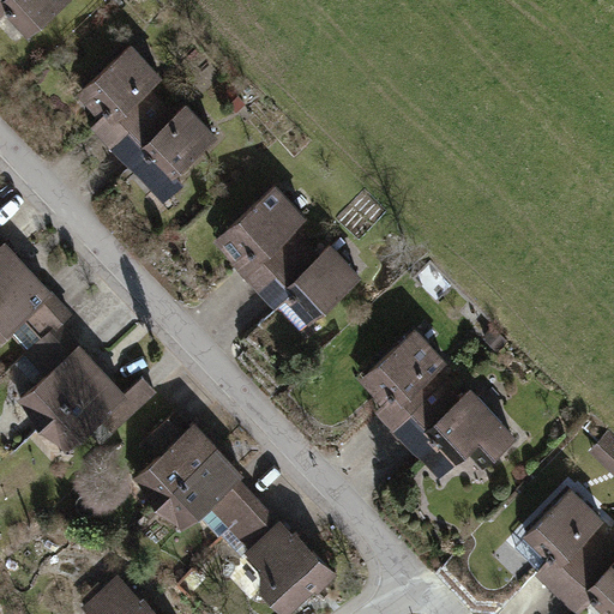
[(0,0),(0,13),(6,8),(28,32),(64,0),(0,0)]
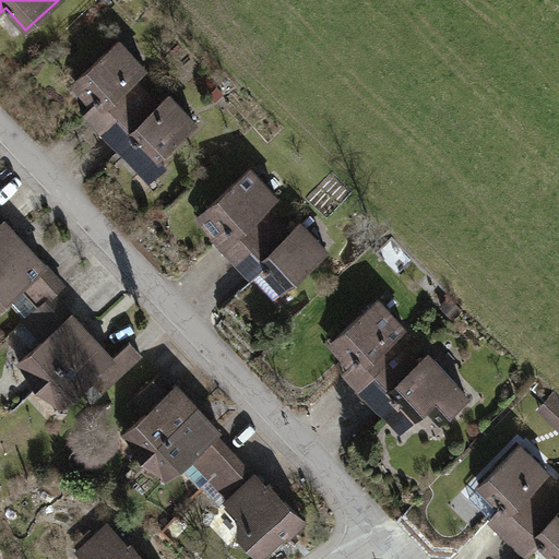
[(119,40),(76,80),(97,102),(86,111),(99,127),(129,100),(127,98),(140,85),(134,79),(145,69),(119,40)]
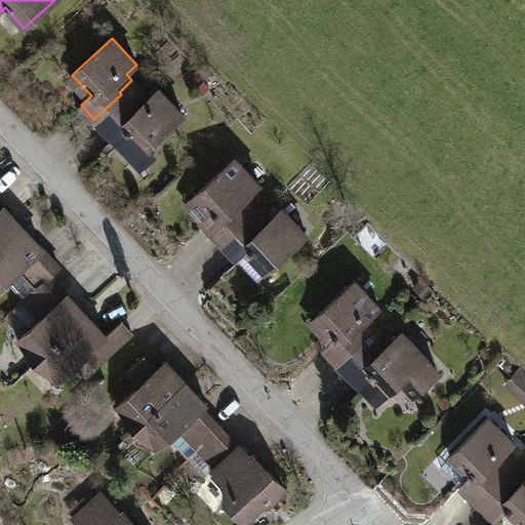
[(127,103),(102,127),(133,161),(184,116),(159,89),(149,98),(143,92),(129,105),(127,103)]
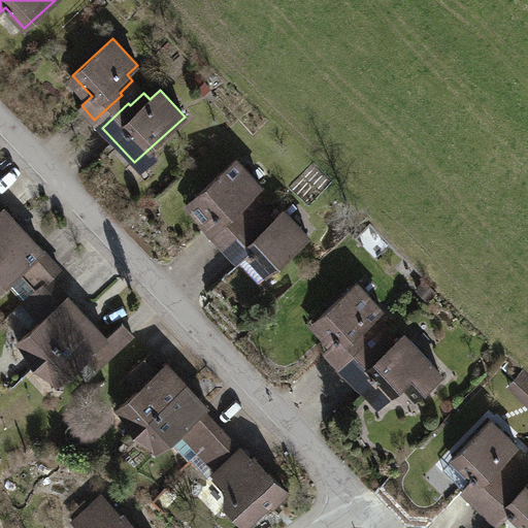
[(197,196),(188,205),(206,225),(205,226),(219,240),(245,216),(243,213),(257,201),(251,195),(261,186),(236,159),(197,196)]
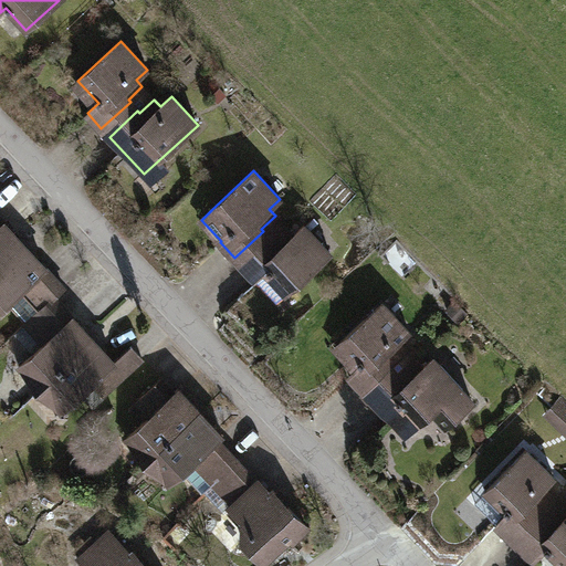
[(0,268),(24,245),(0,219),(0,268)]
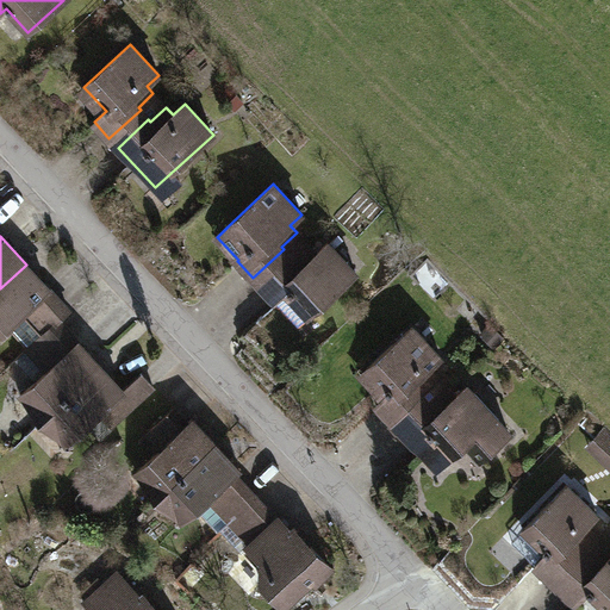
[(292,257),(261,286),(298,327),(356,273),(328,243),(316,254),(309,246),(294,260),(292,257)]
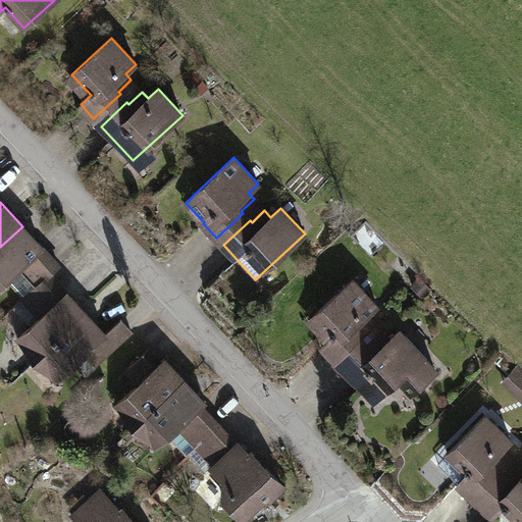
[(59,265),(22,226),(0,247),(0,285),(8,278),(24,297),(28,295),(49,274),(59,265)]
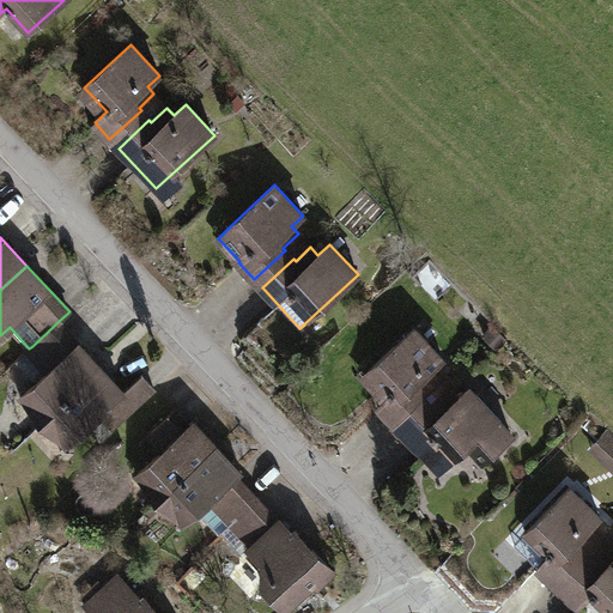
[(47,418),(101,368),(58,322),(32,346),(52,368),(24,394),(47,418)]
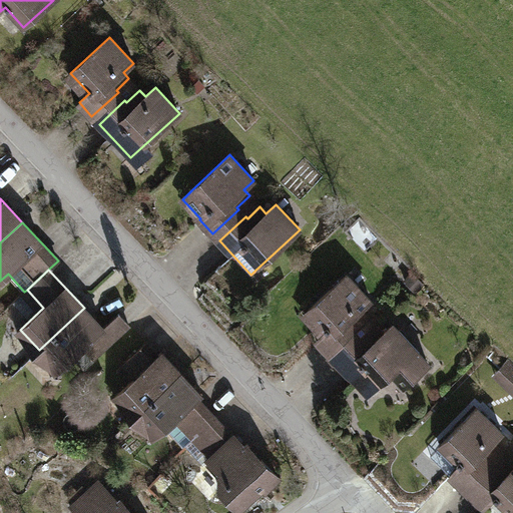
[(415,291),(422,284),(411,273),(405,280),(415,291)]
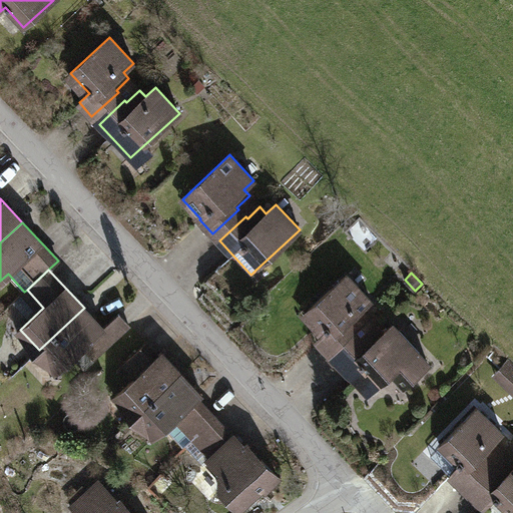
[(347,275),(308,311),(327,331),(317,340),(329,354),(356,330),(354,328),(366,316),(360,310),(371,301),(347,275)]
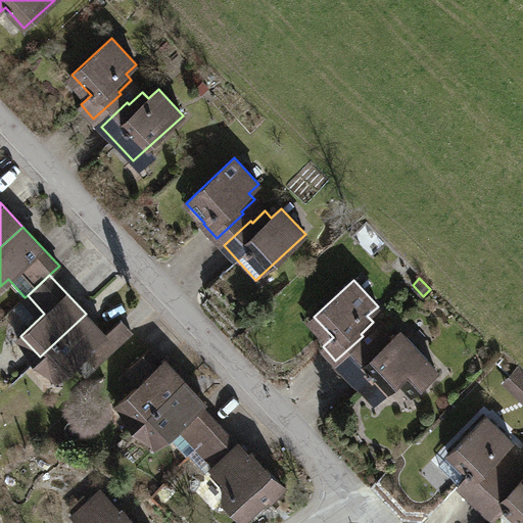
[(105,335),(86,314),(40,357),(59,378),(85,353),(96,365),(132,331),(121,320),(105,335)]
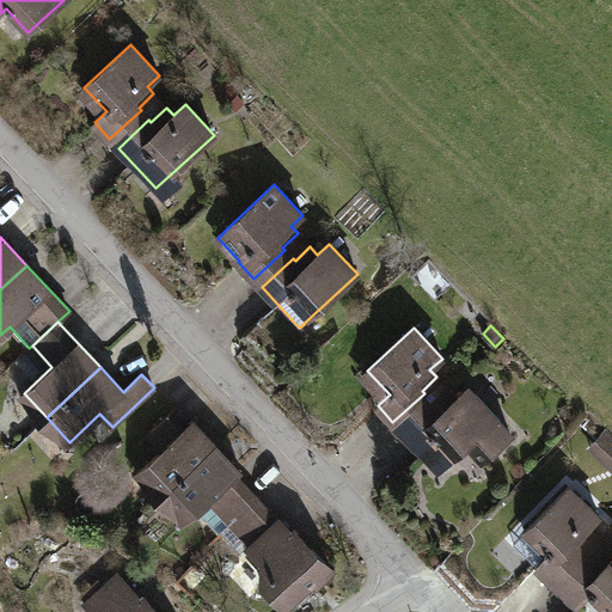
[(433,402),(402,432),(440,471),(469,444),(484,460),(510,435),(499,422),(501,421),(469,386),(457,398),(450,391),(434,404),(433,402)]
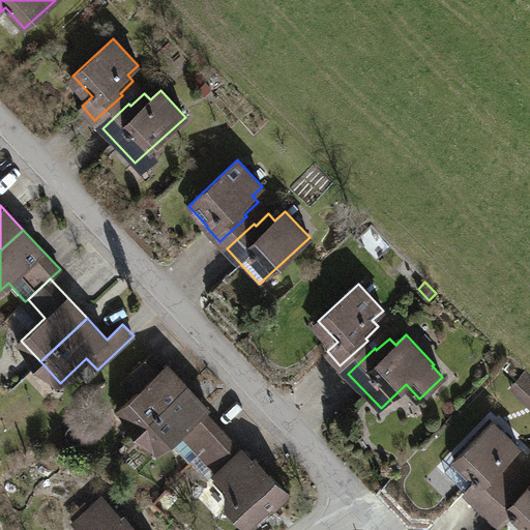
[(141,429),(187,385),(167,363),(163,366),(151,354),(131,374),(144,387),(121,408),(141,429)]
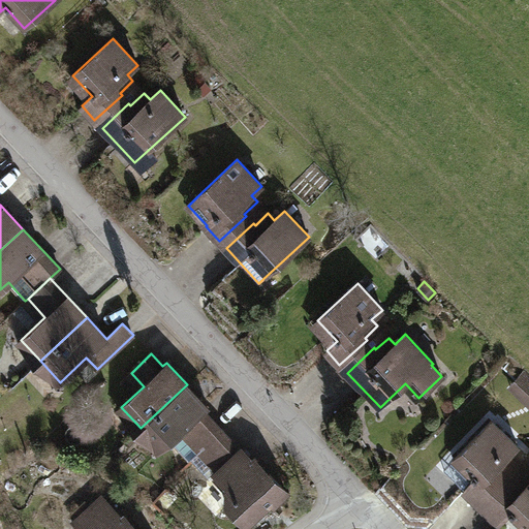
[(201,449),(222,430),(204,410),(208,407),(187,384),(141,428),(160,449),(183,429),(201,449)]
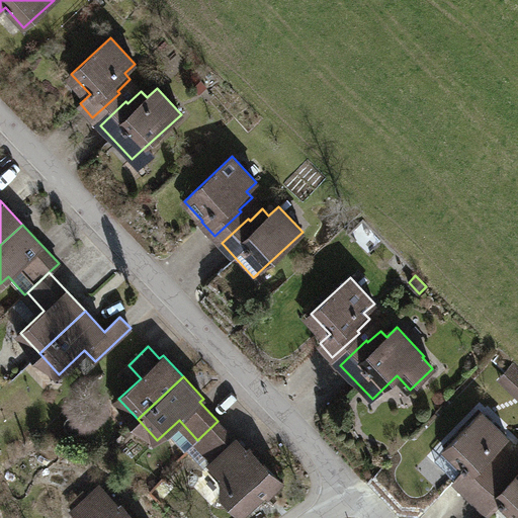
[(463,469),(454,480),(467,493),(493,466),(492,464),(503,452),(497,446),(507,437),(482,412),(444,450),(447,453),(450,450),(464,463),(461,466),(463,469)]
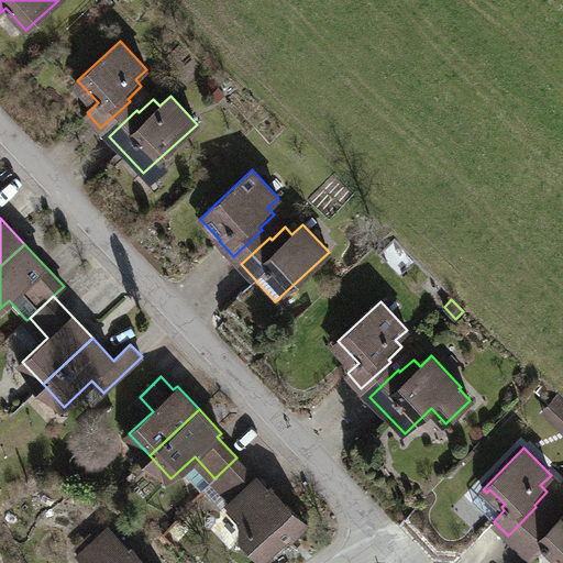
[(256,478),(236,457),(214,478),(234,499),(229,505),(250,527),(245,530),(247,531),(241,538),(262,559),(289,532),(293,534),(305,522),(271,487),(268,489),(257,477),(256,478)]
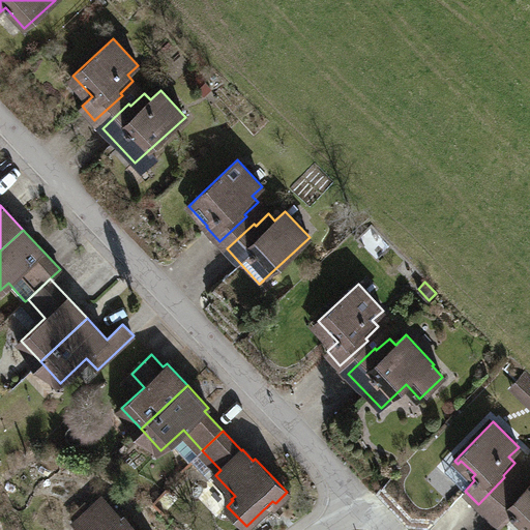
[(512,484),(487,511),(501,525),(510,514),(513,518),(516,516),(529,528),(528,529),(529,529),(529,477),(526,474),(514,487),(512,484)]
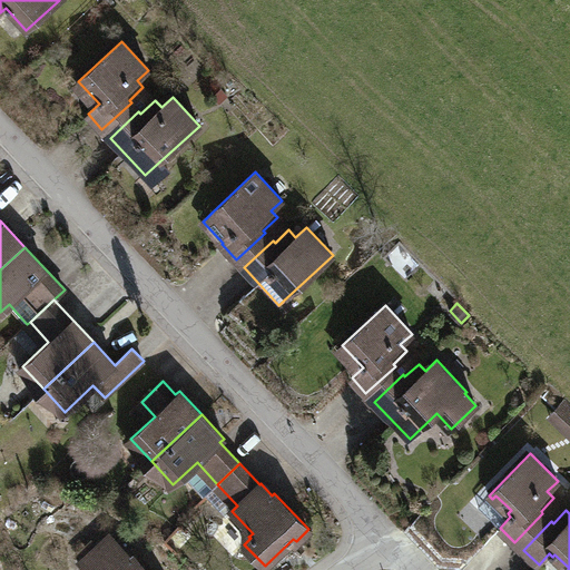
[(109,536),(87,556),(99,569),(98,569),(147,569),(134,556),(131,558),(109,536)]
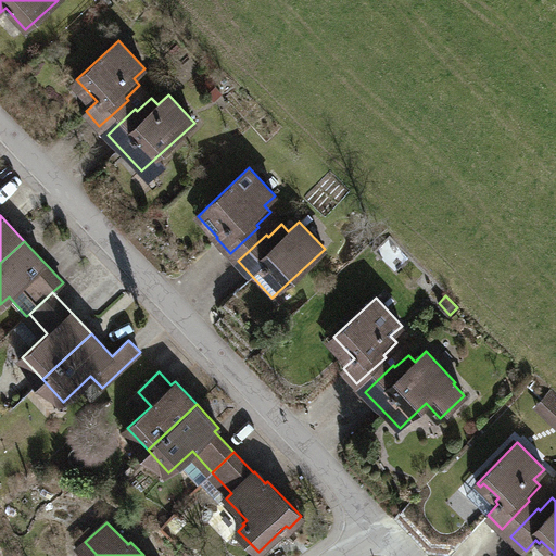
[(214,555),(204,545),(192,555),(214,555)]
